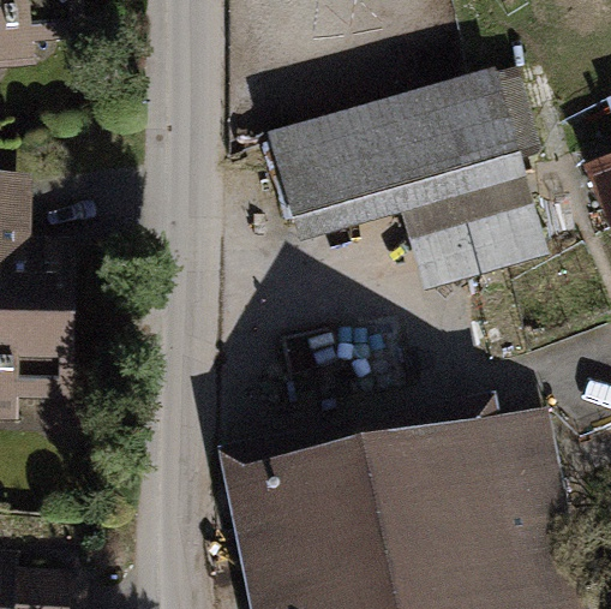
[(0,66),(39,63),(36,40),(85,35),(82,0),(0,0),(0,66)]
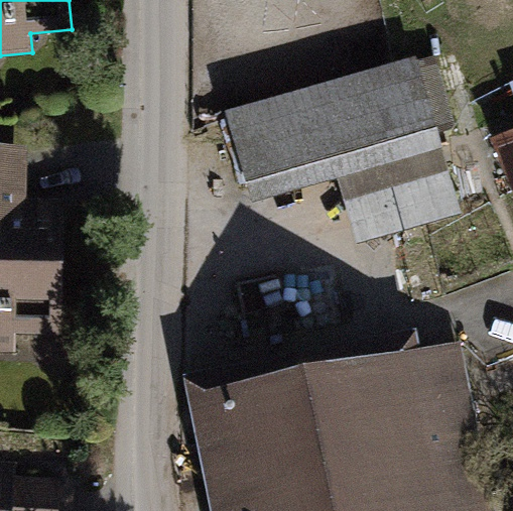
[(412,54),(222,111),(250,208),(337,181),(442,150),(436,132),(457,126),(434,53),(414,59),(412,54)]
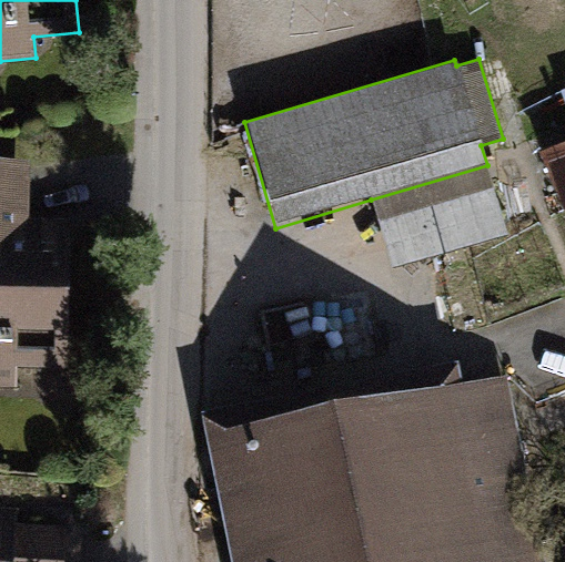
[(564,140),(537,151),(564,221),(564,140)]
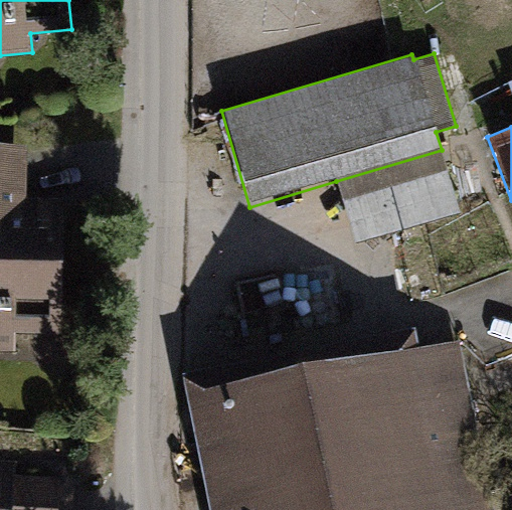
[(25,146),(0,144),(0,348),(20,350),(21,331),(61,332),(65,206),(23,205),(25,146)]
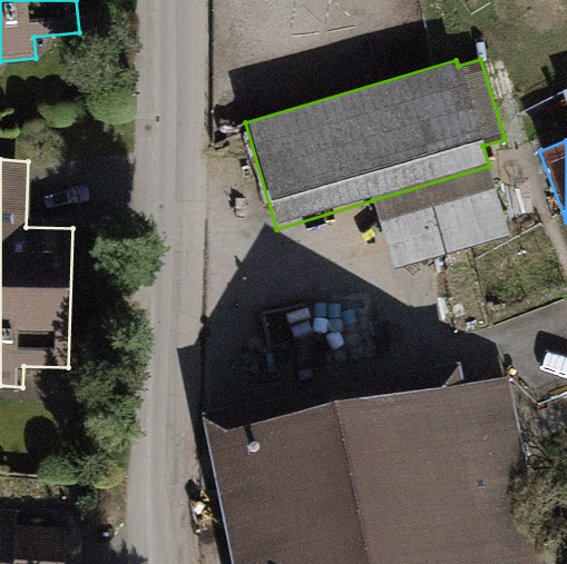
[(489,166),(372,200),(392,268),(509,235),(489,166)]
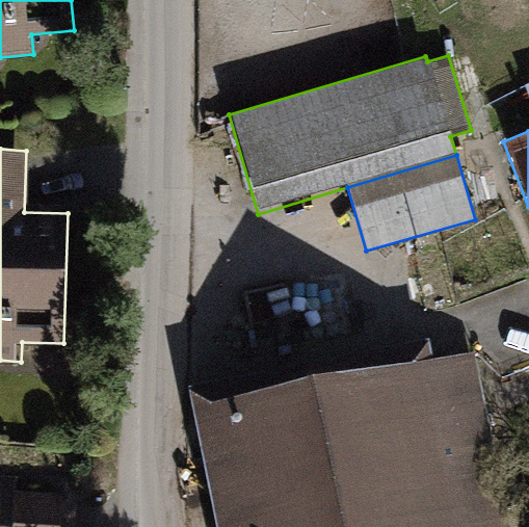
[(510,526),(474,351),(434,360),(429,338),(187,389),(216,526),(510,526)]
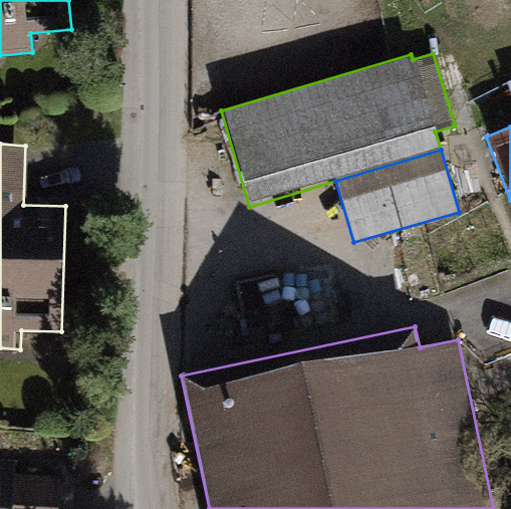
[(0,508),(70,508),(72,483),(57,482),(58,477),(14,474),(15,461),(0,459),(0,508)]
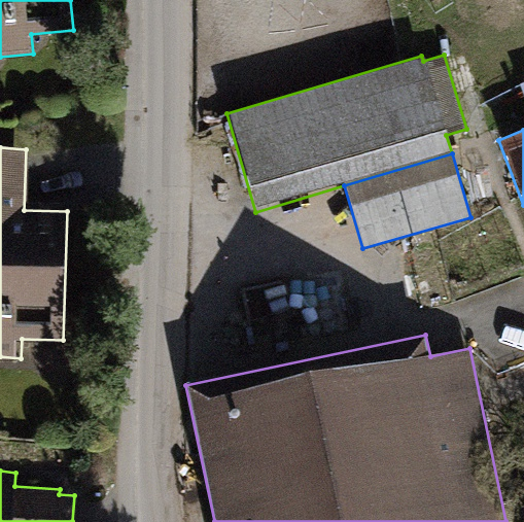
All buildings are outlined.
